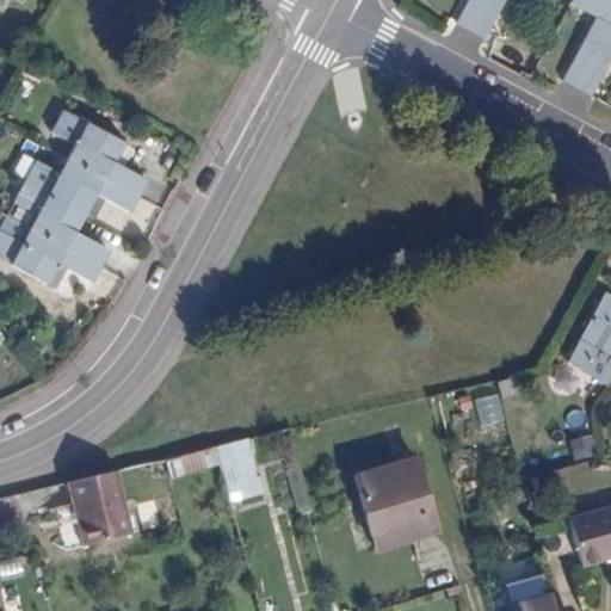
[(469,0),(458,22),(471,29),(487,0),(469,0)]
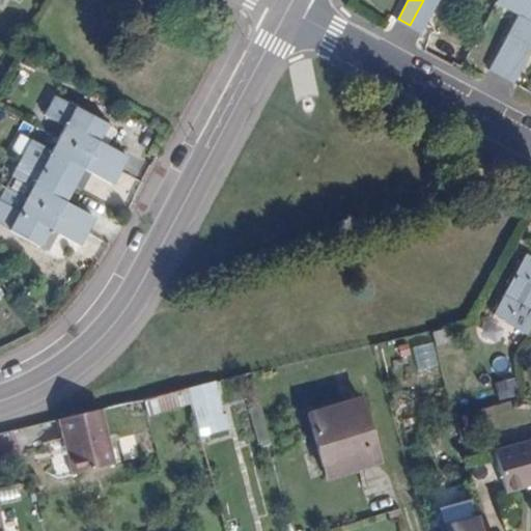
[(423,0),(410,25),(423,32),(440,0),(423,0)]
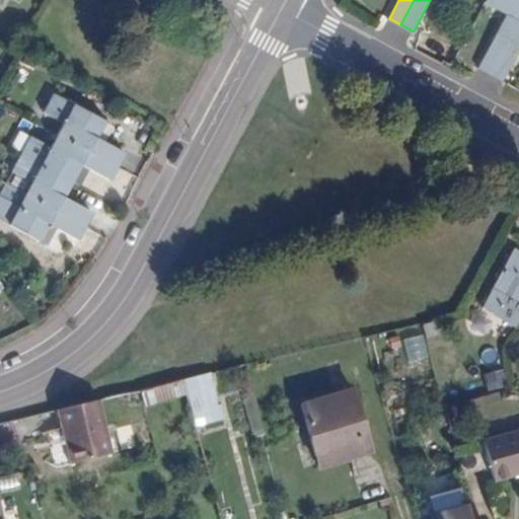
[(492,73),(518,22),(518,0),(488,0),(487,2),(507,13),(479,68),(492,73)]
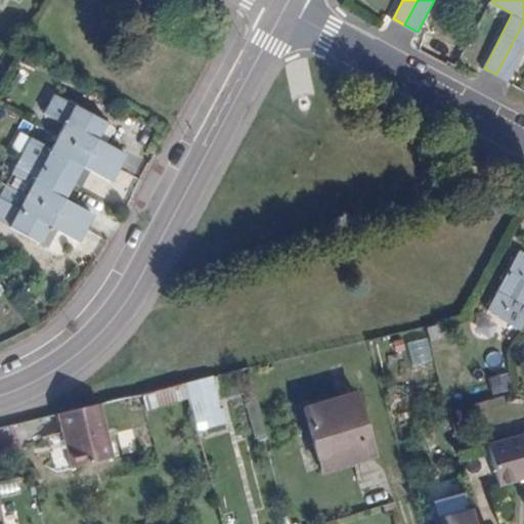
[(523,23),(496,74),(509,81),(523,53),(523,23)]
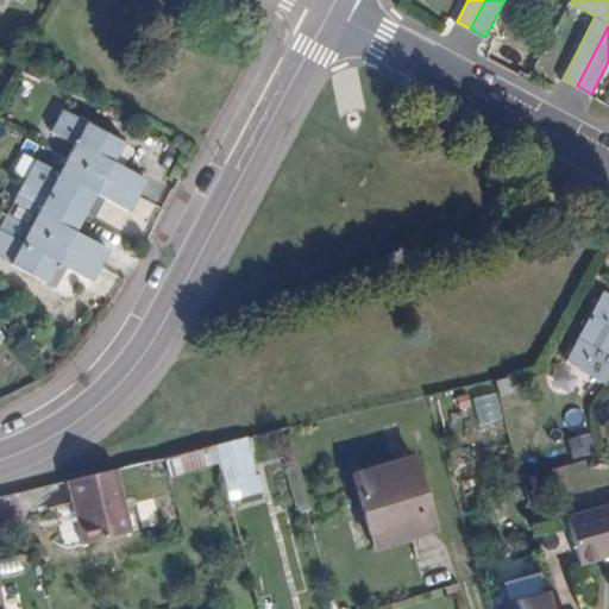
[(73,142),(66,157),(137,194),(143,180),(111,162),(121,140),(61,110),(49,130),(73,142)]
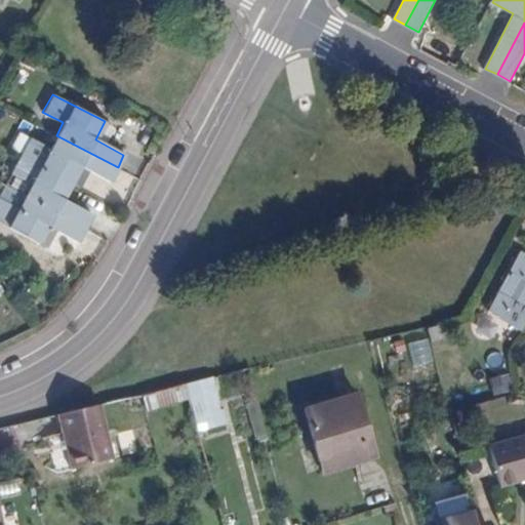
[(118,167),(56,135),(50,148),(30,137),(21,154),(73,183),(82,166),(89,170),(111,179),(118,167)]
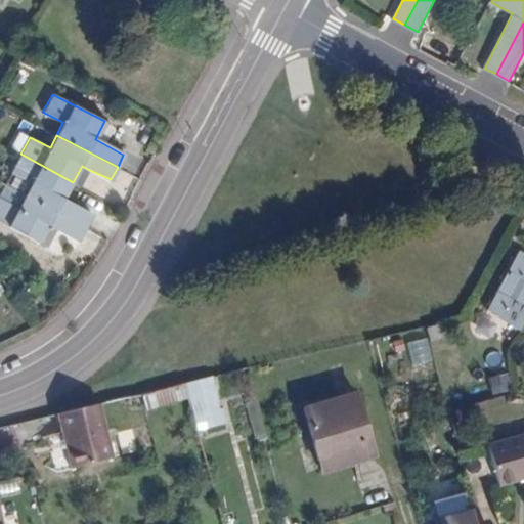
[(73,182),(20,154),(10,172),(31,183),(24,195),(86,228),(92,215),(63,200),(73,182)]
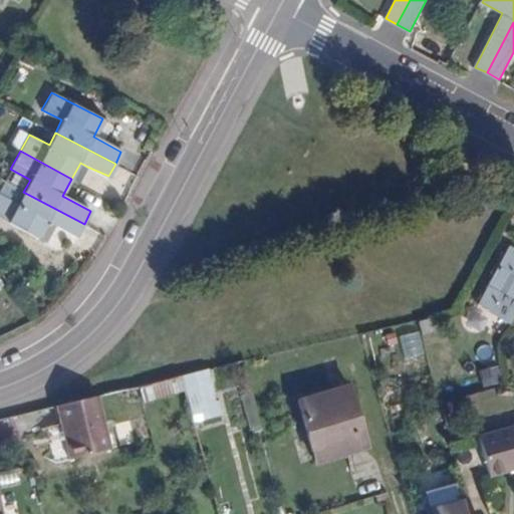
[(87,167),(80,163),(71,179),(79,183),(87,167)]
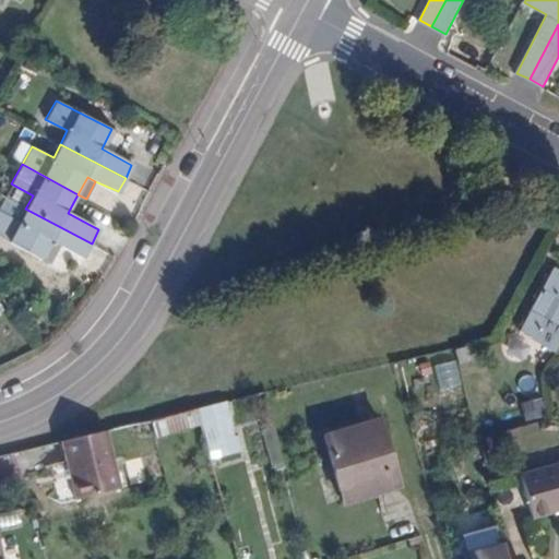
[(92,244),(25,209),(19,222),(0,212),(0,238),(43,260),(52,241),(68,249),(84,258),(92,244)]
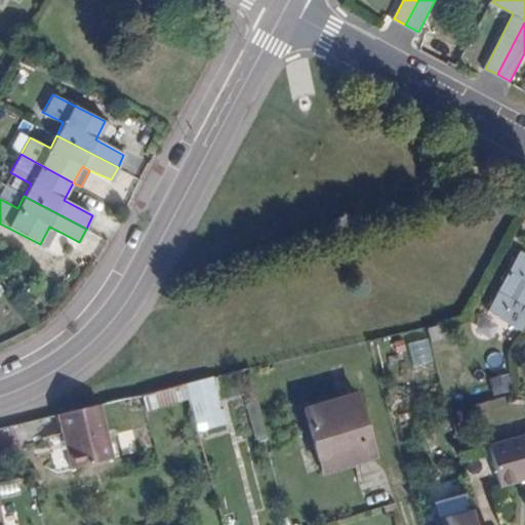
[(64,234),(49,227),(40,244),(54,251),(64,234)]
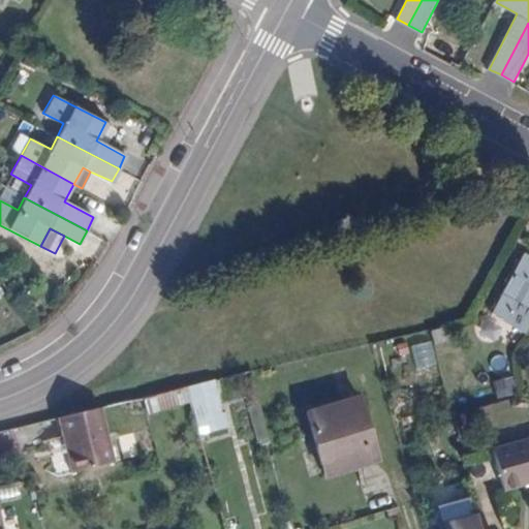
[(528,253),(525,251),(493,311),(527,331),(528,328),(528,253)]
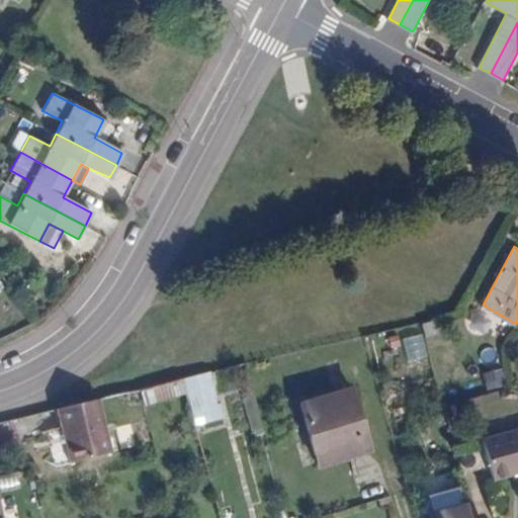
[(303,404),(318,454),(347,445),(349,454),(370,447),(352,389),(303,404)]
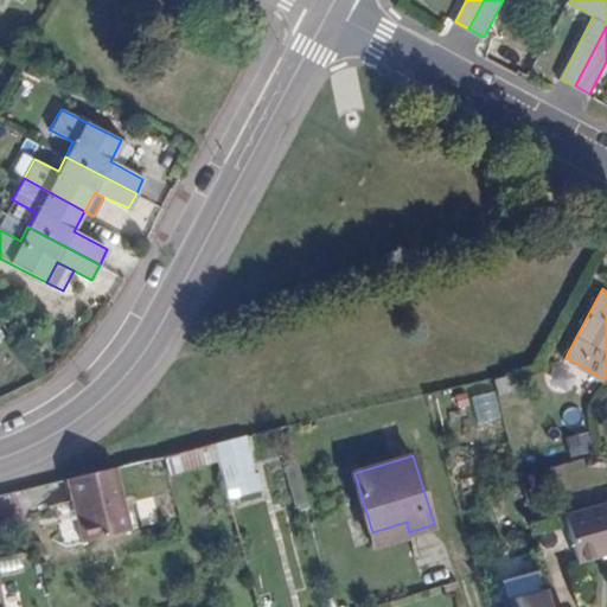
[(117,468),(68,480),(82,544),(132,532),(117,468)]
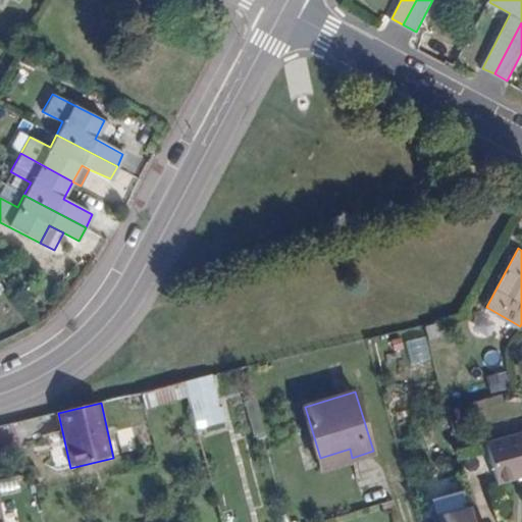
[(521,440),(489,450),(500,488),(521,482),(521,440)]
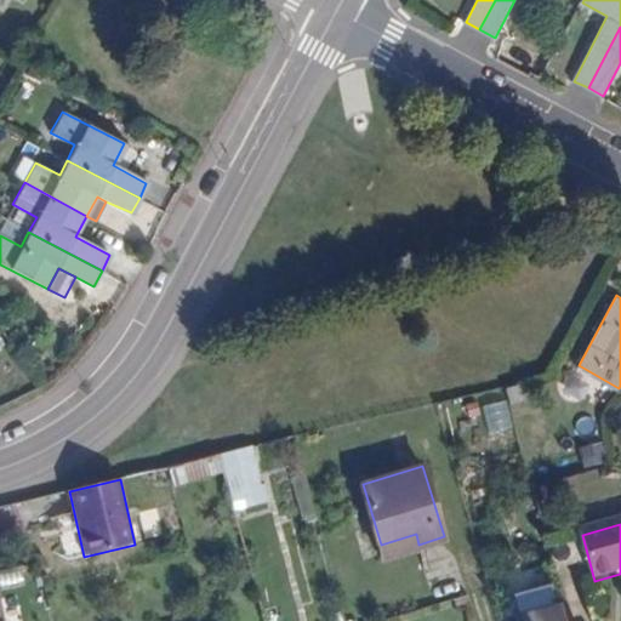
[(416,534),(381,545),(385,556),(419,545),(416,534)]
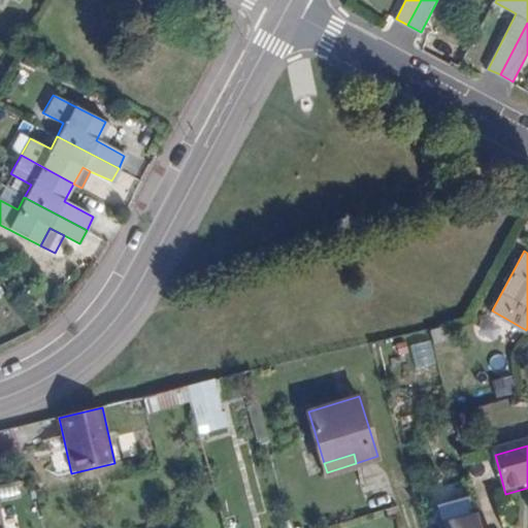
[(437,527),(485,527),(481,510),(436,523),(437,527)]
